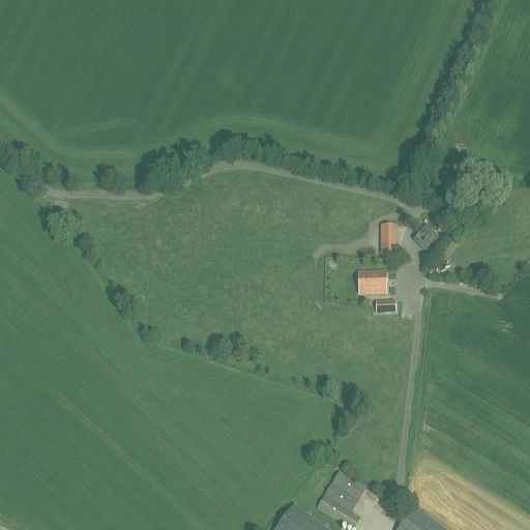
[(396,255),(396,226),(382,226),(382,255),(396,255)]
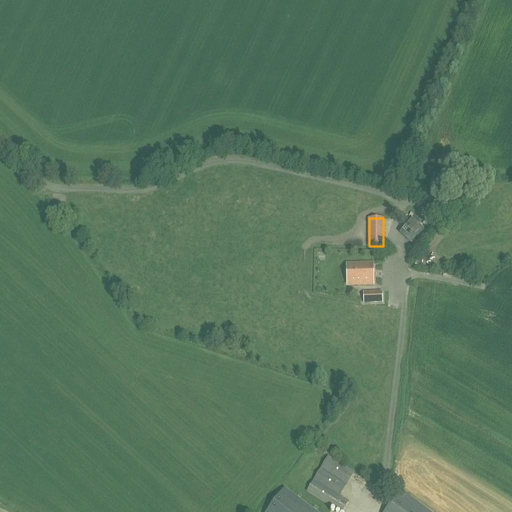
[(412,219),(405,227),(417,237),(424,229),(412,219)]
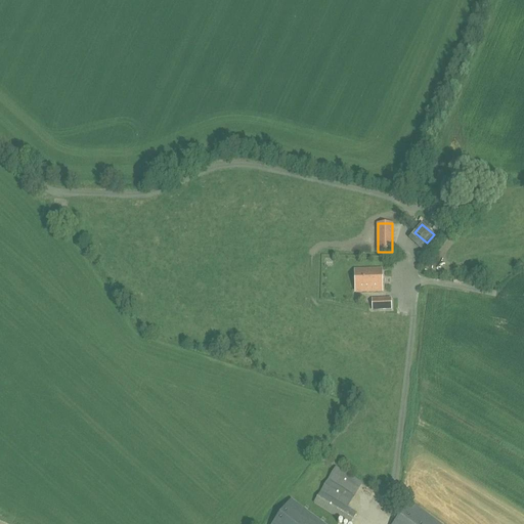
[(354,269),(355,293),(382,292),(382,269),(354,269)]
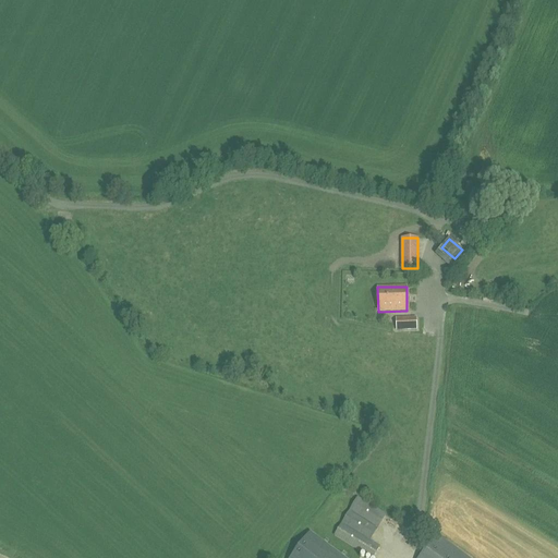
[(416,317),(403,318),(404,330),(416,330),(416,317)]
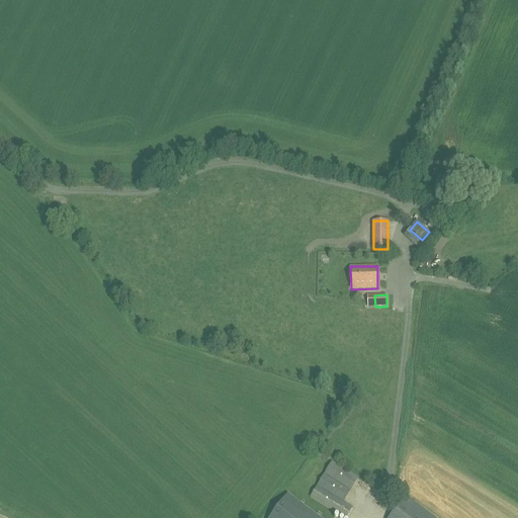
[(318,486),(344,501),(359,478),(333,461),(318,486)]
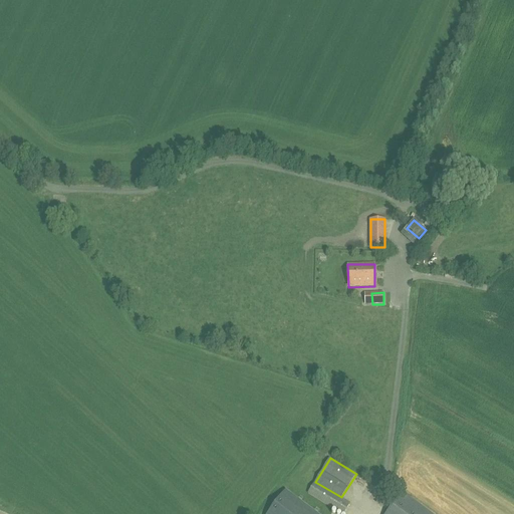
[(341,497),(315,482),(308,493),(341,513),(342,513),(350,503),(341,497)]
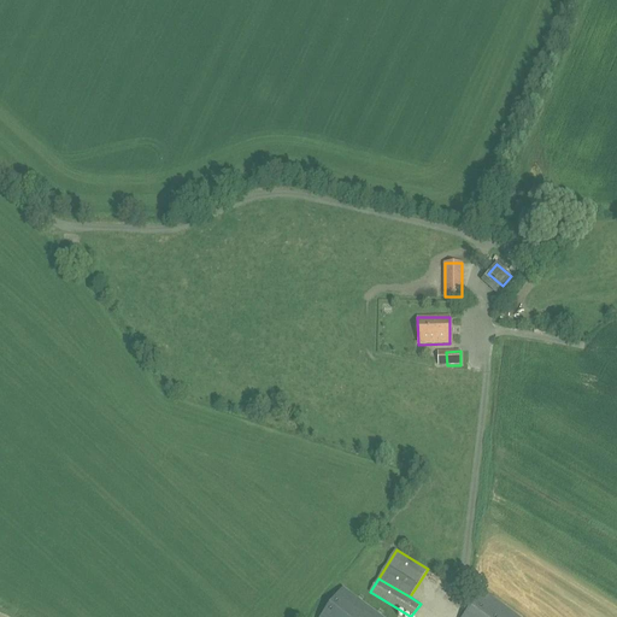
[(321,616),(381,616),(342,588),(321,616)]
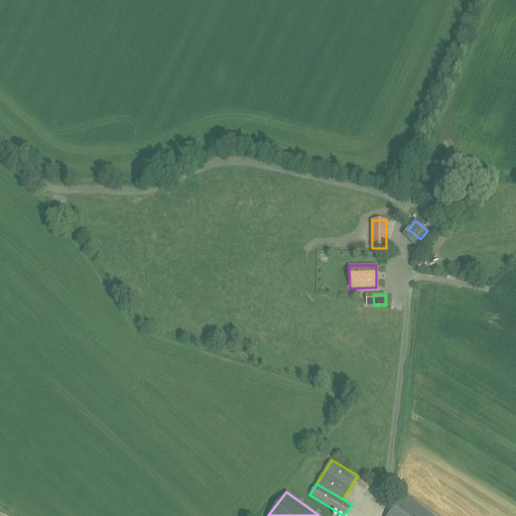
[(432,515),(404,493),(387,515),(432,515)]
